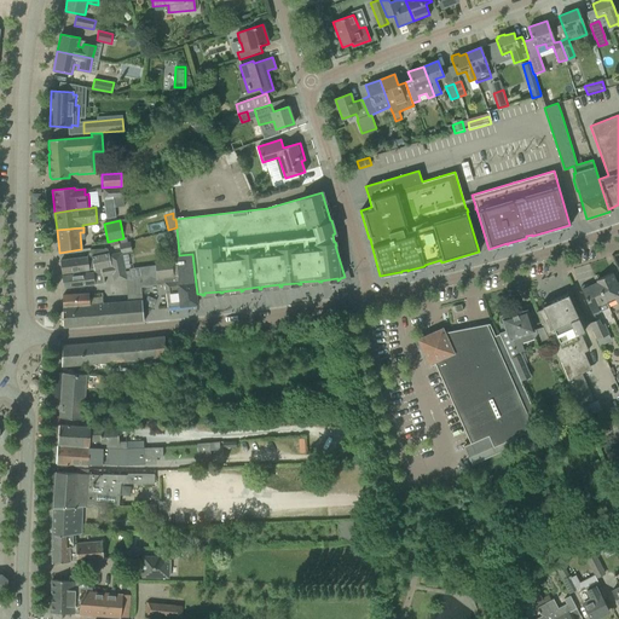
[(93,270),(94,270),(110,266),(108,255),(121,252),(119,244),(105,248),(90,249),(86,258),(61,260),(62,273),(93,270)]
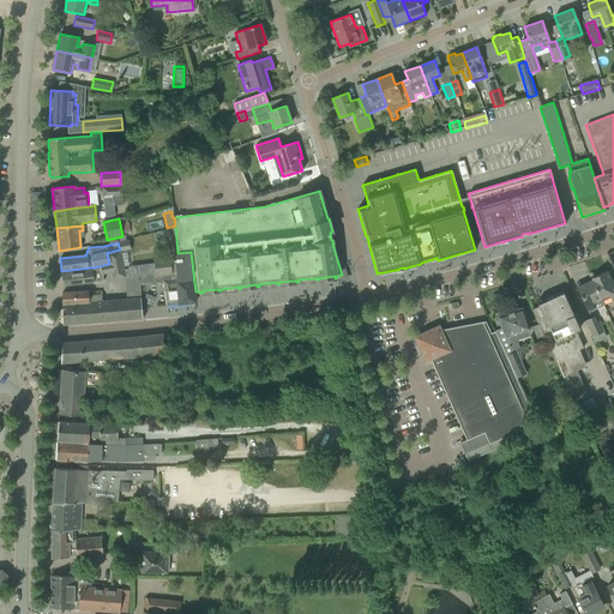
[(109,264),(94,268),(94,270),(61,274),(62,286),(103,281),(102,274),(124,269),(121,258),(120,250),(107,253),(109,264)]
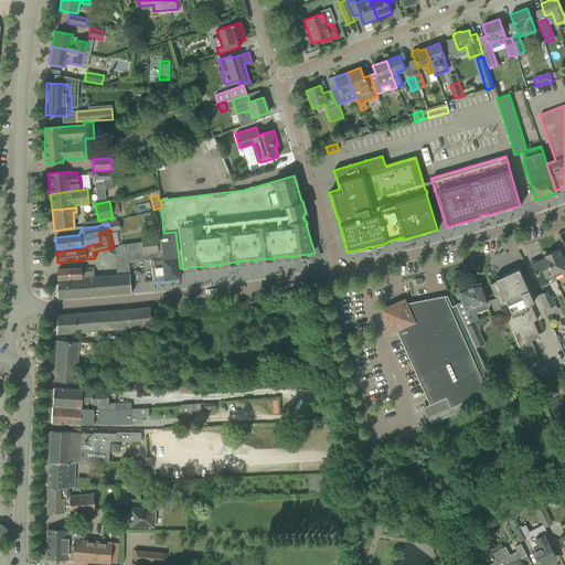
[(176,232),(163,233),(160,234),(162,253),(142,255),(144,259),(150,259),(153,280),(179,277),(176,252),(178,252),(176,232)]
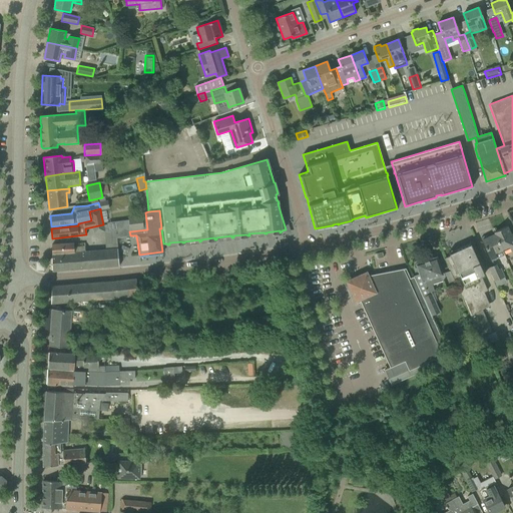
[(128,216),(128,219),(129,231),(143,229),(142,214),(128,216)]
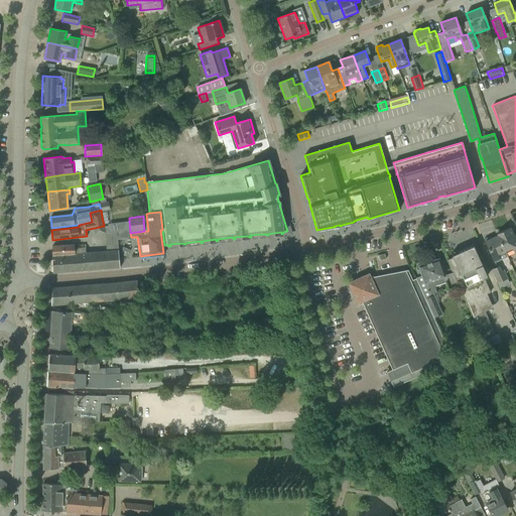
[(107,224),(109,232),(117,231),(116,222),(107,224)]
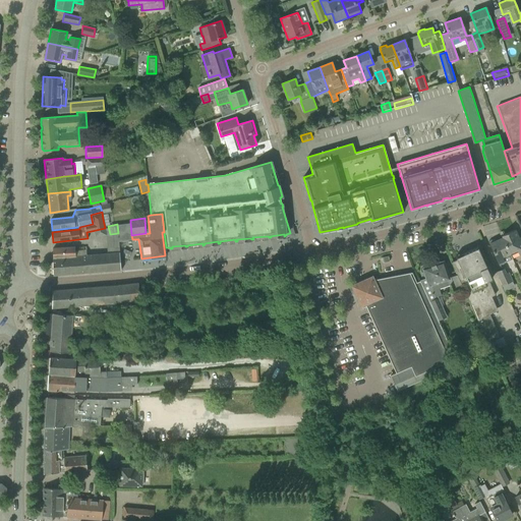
[(502,236),(502,238),(503,237),(510,252),(516,249),(518,255),(520,253),(520,243),(519,239),(515,230),(502,236)]
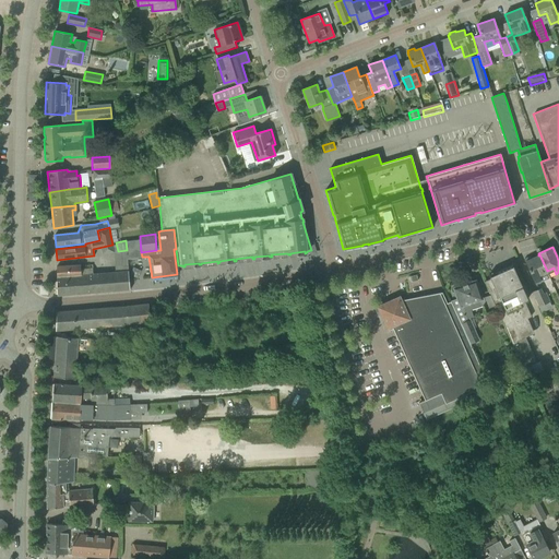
[(539,254),(538,256),(525,261),(530,271),(535,284),(540,281),(538,275),(547,271),(539,254)]
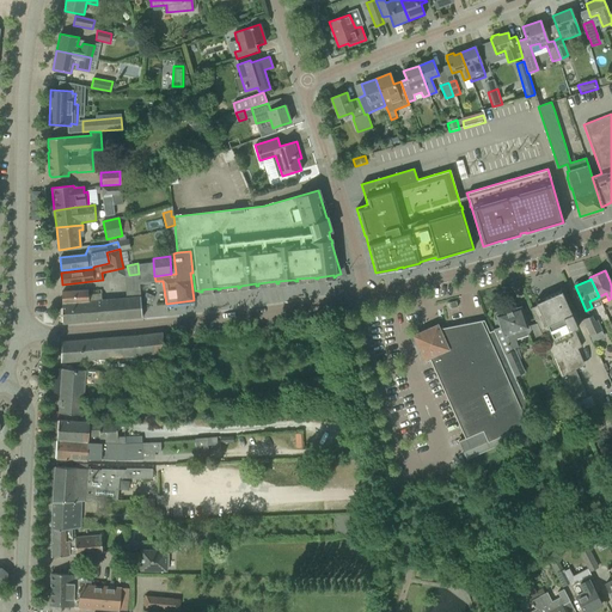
[(581,347),(574,329),(577,328),(561,289),(534,301),(537,305),(530,308),(573,403),(587,397),(575,369),(580,367),(573,350),(581,347)]
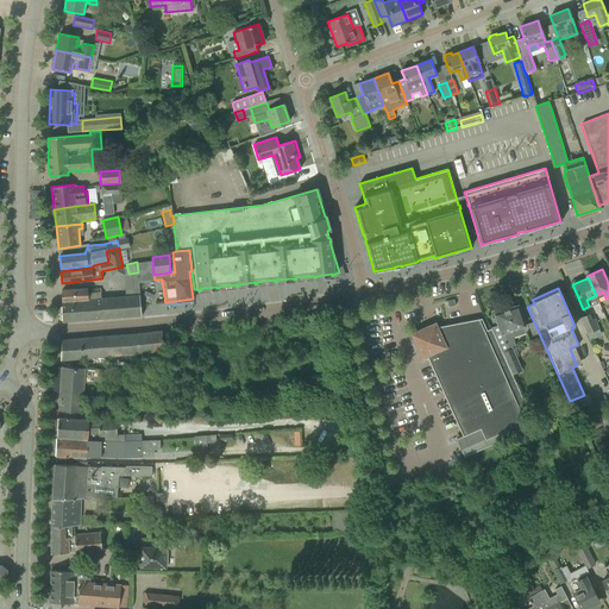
[(62,290),(62,307),(82,306),(82,303),(86,303),(86,302),(87,300),(88,300),(88,294),(88,290),(62,290)]
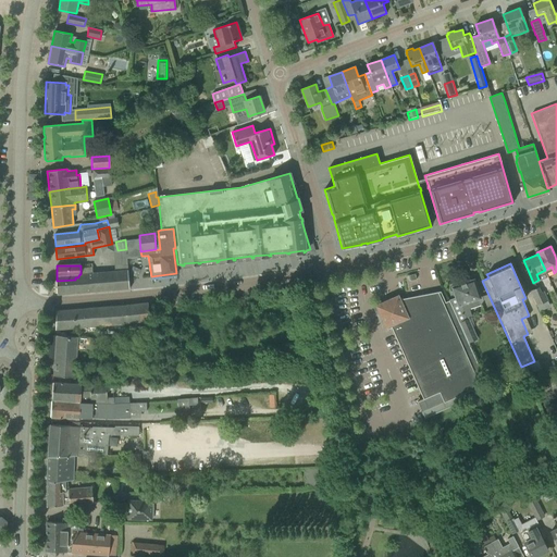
[(75,280),(57,281),(57,295),(130,288),(127,271),(93,273),(93,268),(81,269),(81,274),(79,274),(78,276),(78,277),(75,277),(75,280)]
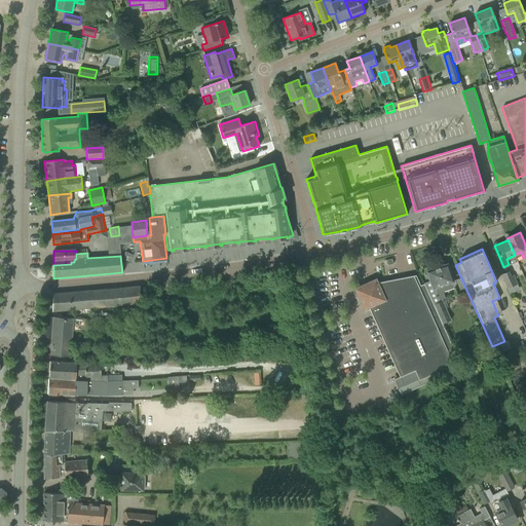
[(434,304),(443,324),(451,320),(442,299),(445,299),(443,292),(455,288),(447,264),(427,271),(430,282),(423,283),(434,304)]
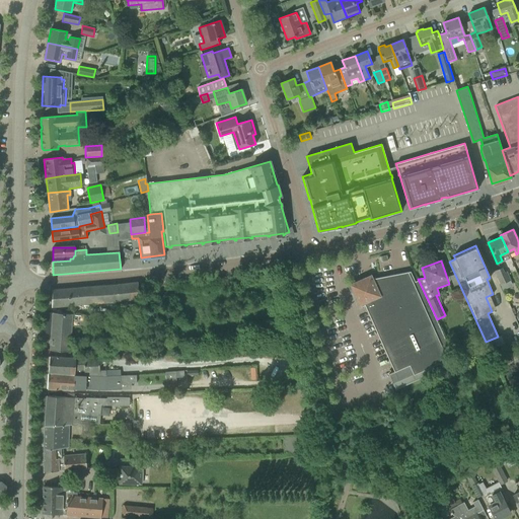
[(494,271),(500,284),(510,280),(507,274),(505,275),(501,268),(494,271)]
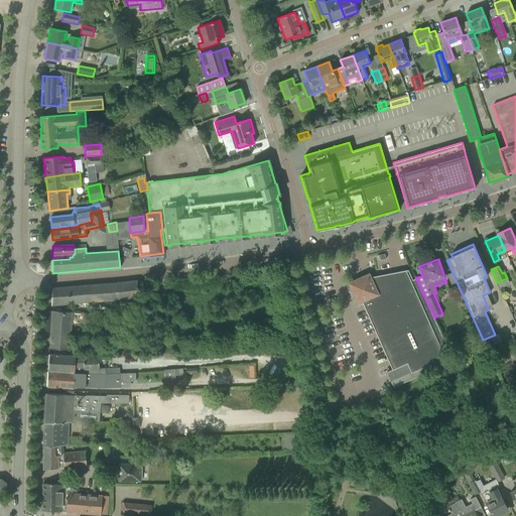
[(448,352),(416,278),(412,280),(407,270),(364,278),(363,276),(352,281),(348,283),(357,303),(362,301),(391,369),(386,372),(393,387),(447,365),(445,359),(448,352)]
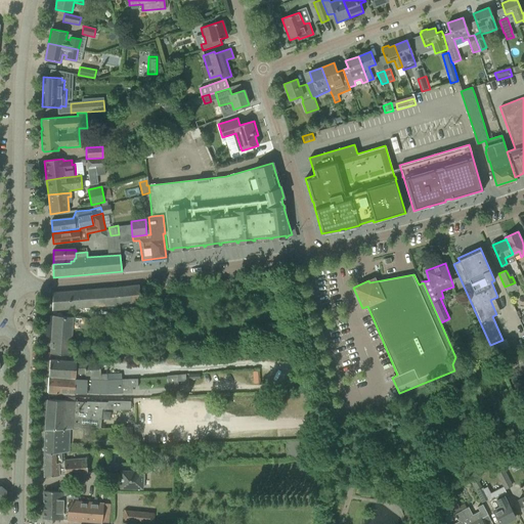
[(53,300),(53,310),(74,308),(120,304),(141,302),(139,291),(139,285),(118,287),(53,292),(53,300)]
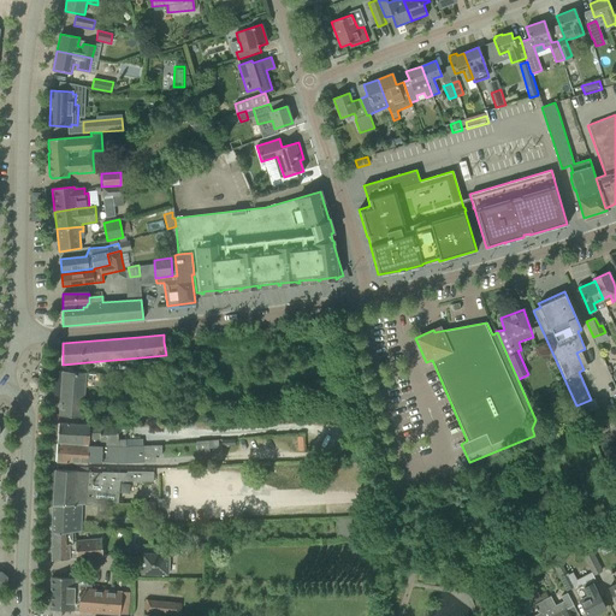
[(63,371),(60,394),(83,395),(84,386),(108,389),(108,374),(63,371)]
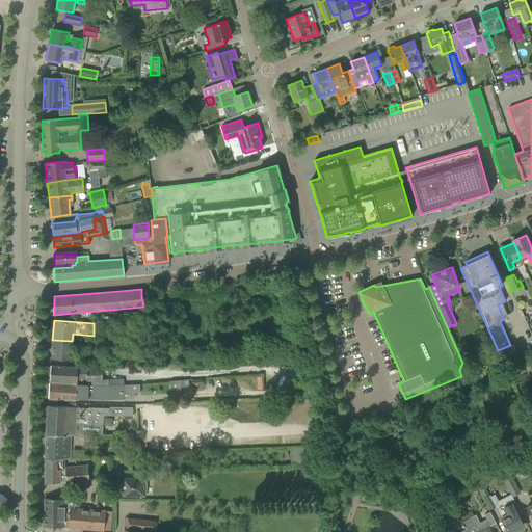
[(72,341),(52,340),(51,358),(71,360),(72,341)]
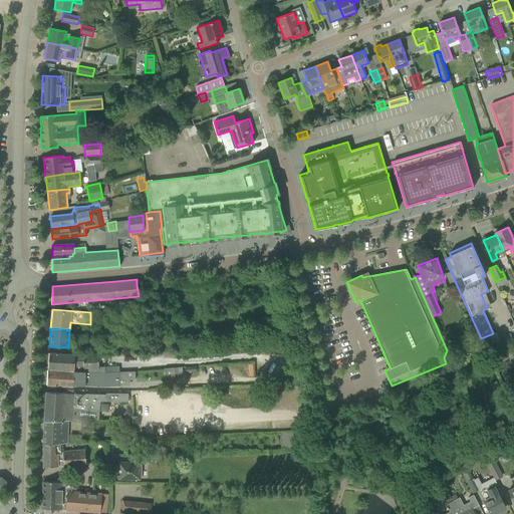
[(49,352),(48,368),(73,370),(83,371),(83,369),(99,369),(98,354),(84,355),(84,357),(74,357),(75,354),(49,352)]
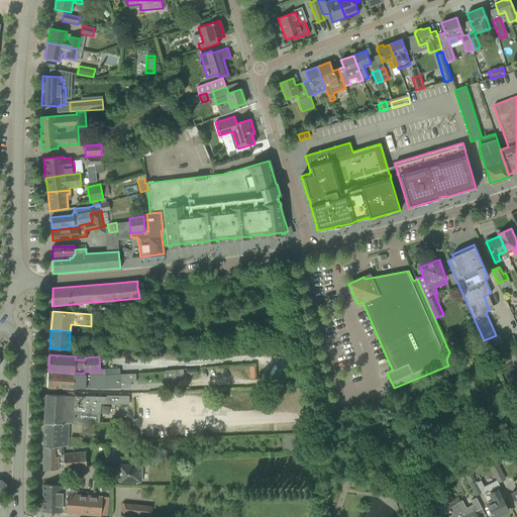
[(176,382),(175,370),(165,370),(166,382),(176,382)]
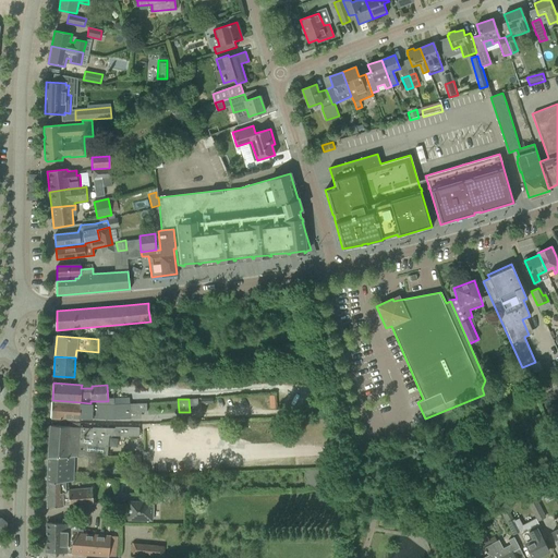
[(147,412),(146,403),(130,404),(112,404),(91,403),(80,402),(52,400),(51,417),(80,420),(80,417),(111,420),(130,419),(130,410),(136,409),(136,413),(147,412)]
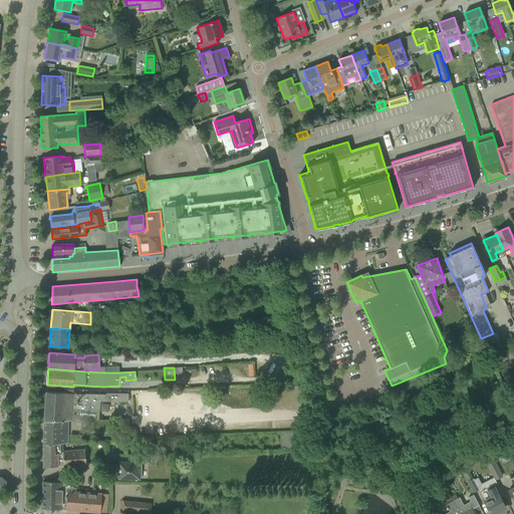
[(98,420),(100,402),(114,402),(127,402),(129,394),(105,393),(105,395),(85,394),(85,395),(46,392),(44,422),(67,421),(71,421),(98,420)]
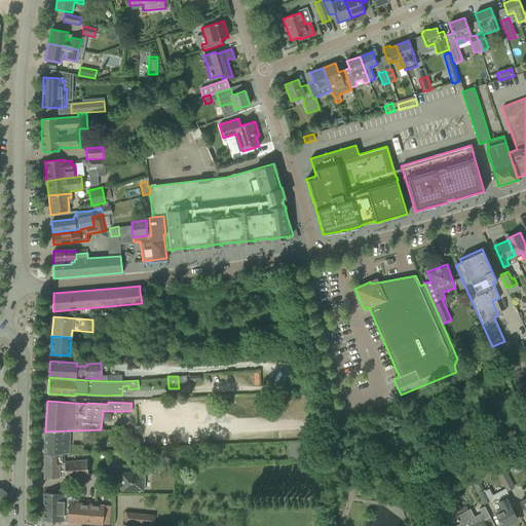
[(504,429),(498,433),(501,439),(508,436),(504,429)]
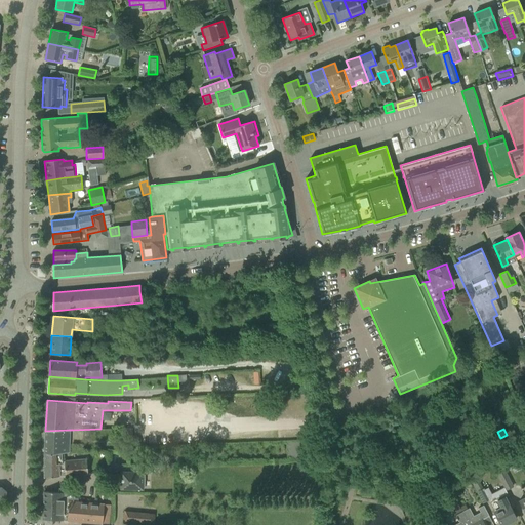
[(45,431),(44,453),(62,453),(69,453),(69,430),(45,431)]
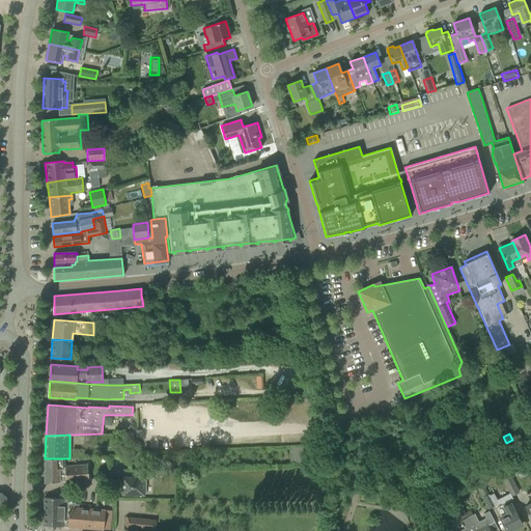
[(288,455),(300,456),(300,447),(289,446),(288,455)]
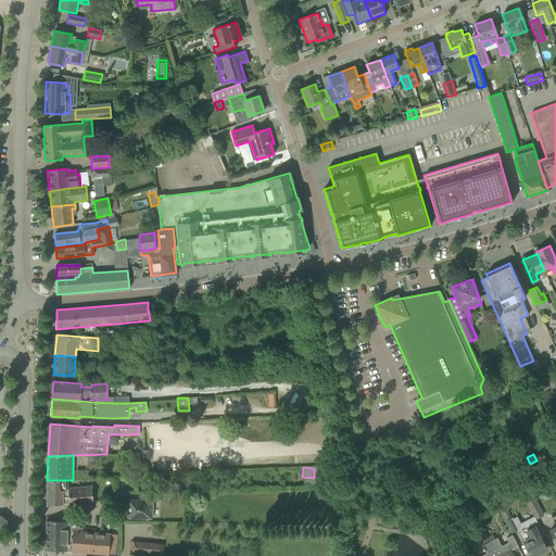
[(65,480),(47,480),(47,505),(63,504),(68,504),(92,502),(92,491),(91,487),(67,489),(65,489),(65,480)]
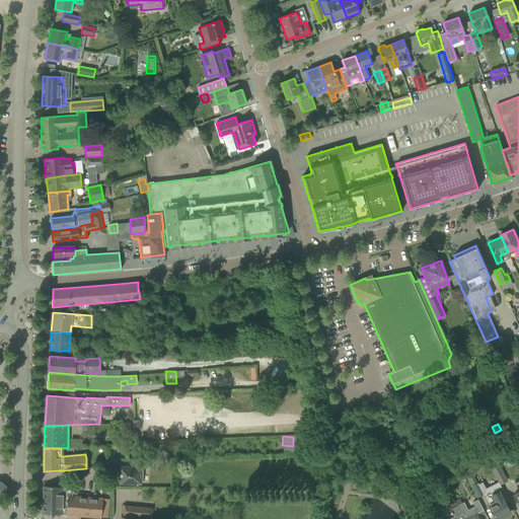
[(119,484),(129,485),(141,485),(142,467),(150,467),(150,460),(132,460),(132,466),(120,466),(119,470),(117,470),(116,479),(119,479),(119,484)]
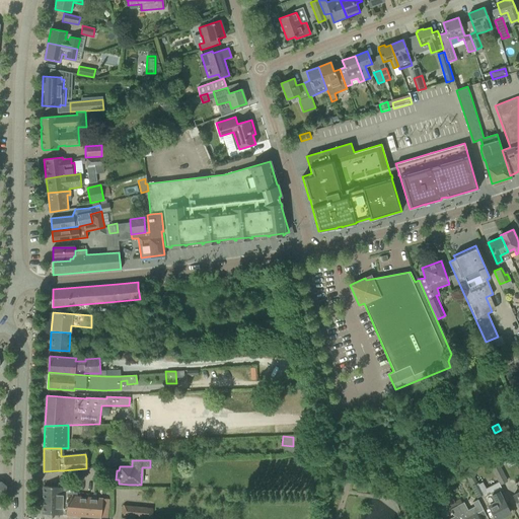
[(492,468),(500,485),(507,480),(499,464),(492,468)]
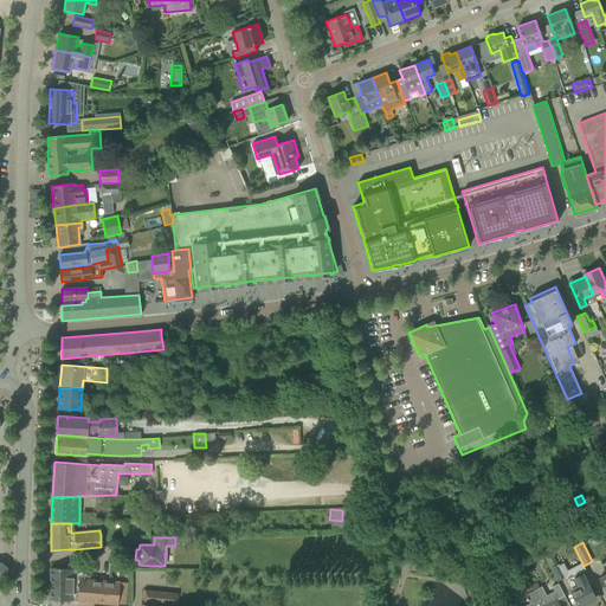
[(50,599),(118,605),(118,595),(126,595),(127,582),(83,579),(84,565),(68,563),(68,568),(50,567),(50,599)]
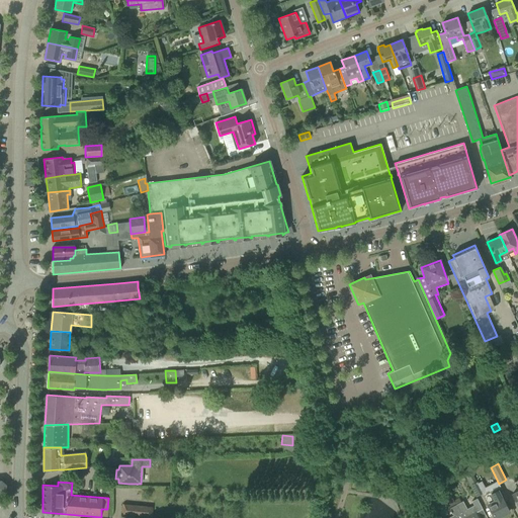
[(482,491),(485,489),(481,482),(479,484),(478,482),(470,486),(476,496),(483,493),(482,491)]
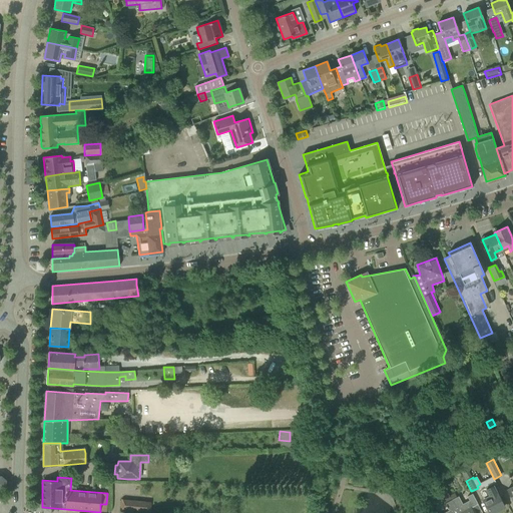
[(478,491),(483,500),(486,505),(489,512),(491,512),(504,507),(499,498),(498,497),(502,495),(495,482),(492,484),(485,487),(478,491)]
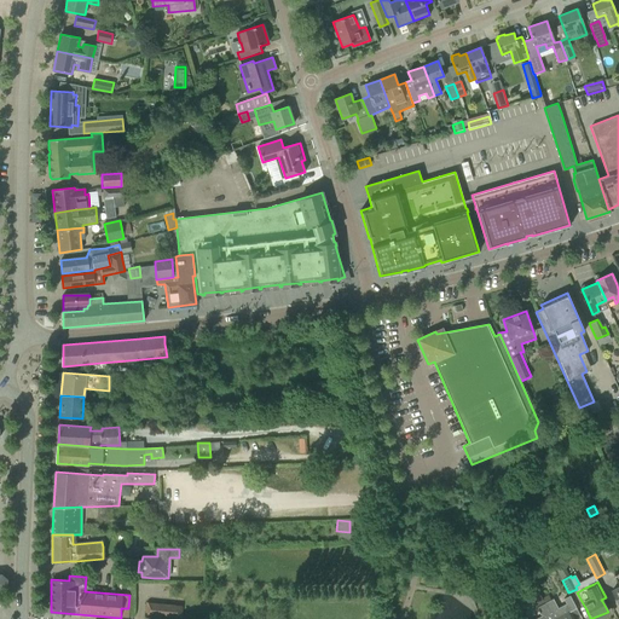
[(553,599),(545,602),(553,618),(571,618),(568,612),(577,608),(570,595),(563,599),(566,603),(557,608),(553,599)]
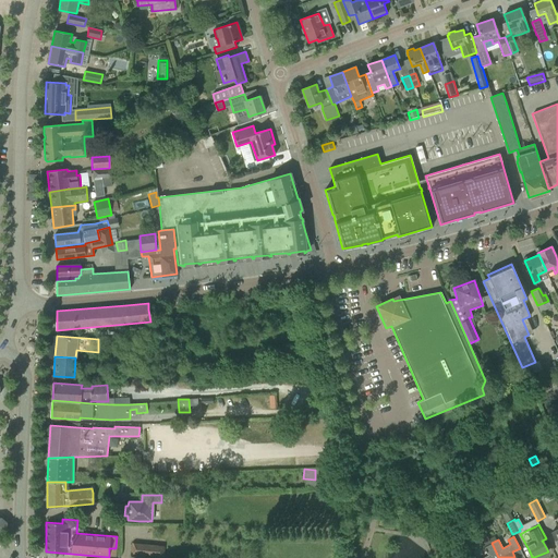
[(498,557),(492,543),(484,547),(488,556),(483,557),(498,557)]
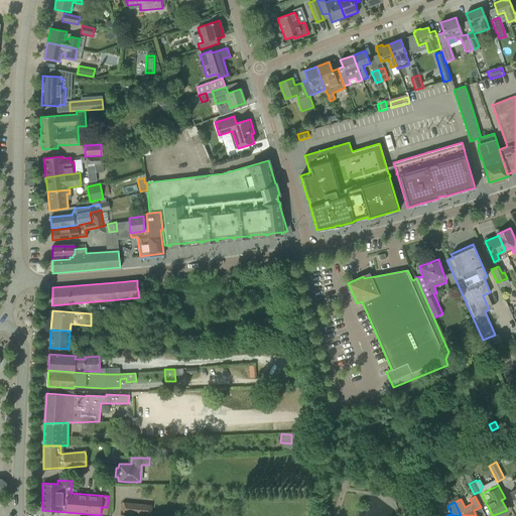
[(121,515),(133,515),(150,515),(152,505),(123,503),(121,515)]
